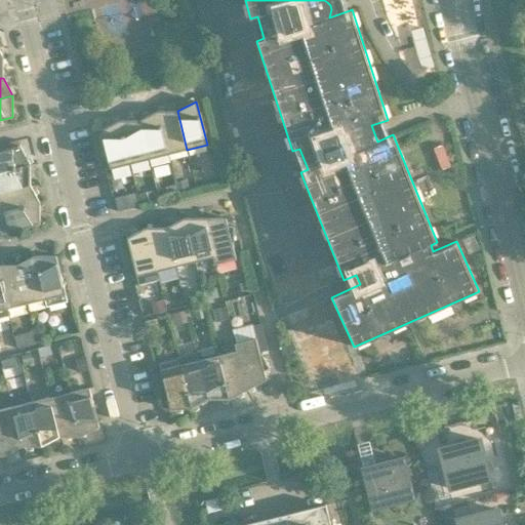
[(157,111),(138,121),(149,160),(168,155),(157,111)]
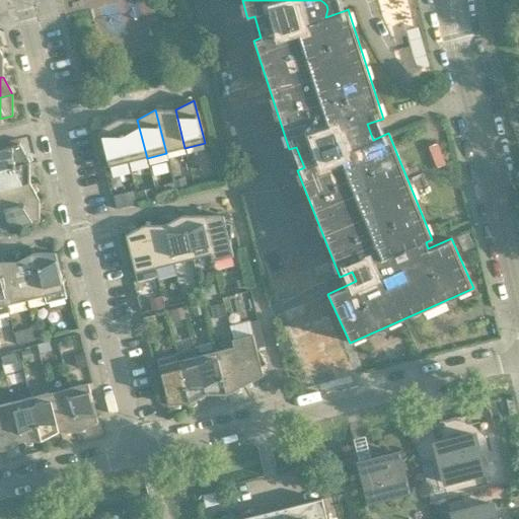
[(175,109),(155,109),(166,153),(184,148),(175,109)]
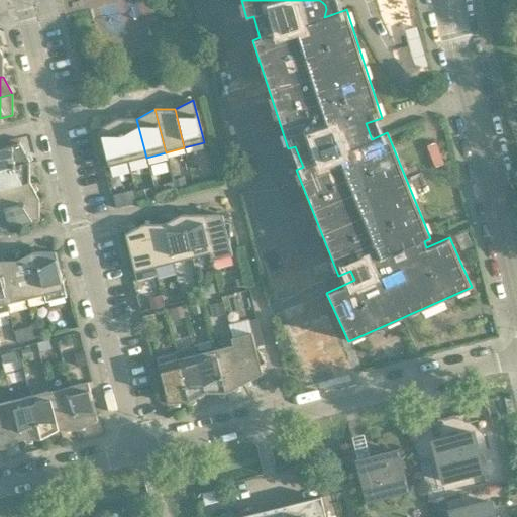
[(108,167),(127,162),(117,119),(98,129),(108,167)]
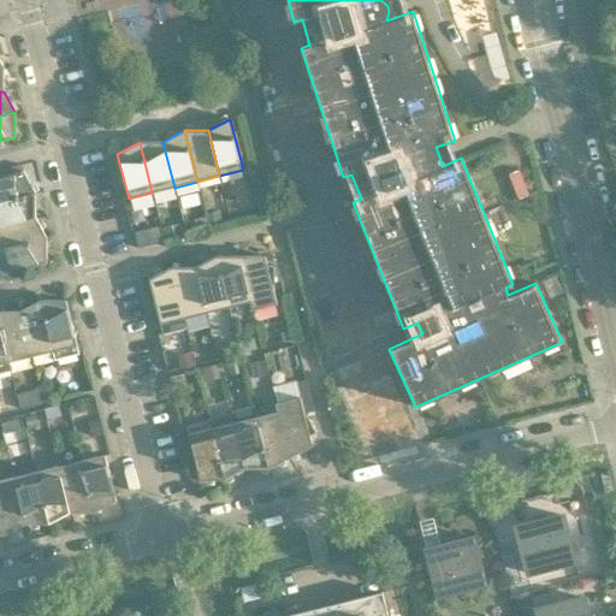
[(163,142),(140,142),(152,193),(175,188),(163,142)]
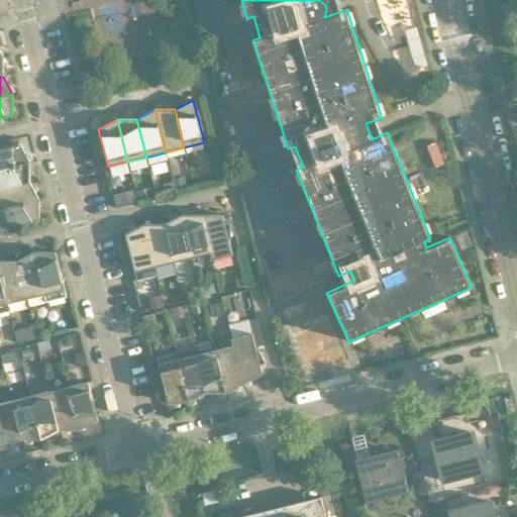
[(0,170),(29,163),(19,143),(0,148),(0,170)]
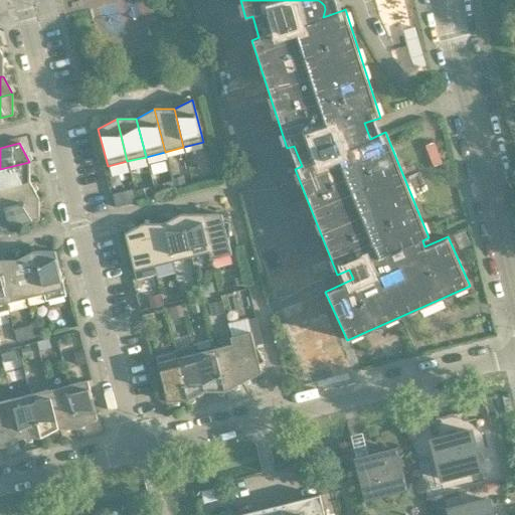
[(0,188),(29,181),(29,162),(0,169),(0,188)]
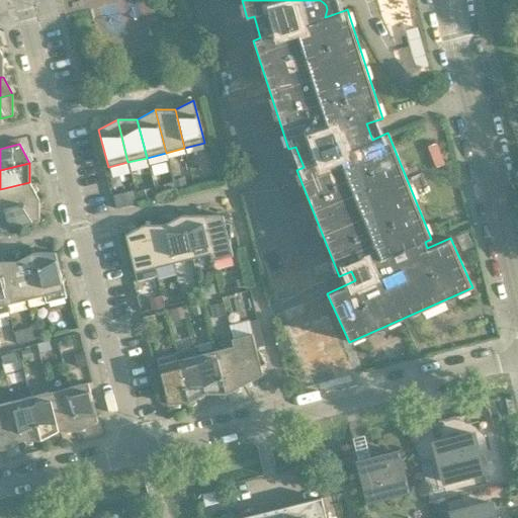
[(0,209),(38,200),(29,182),(0,189),(0,209)]
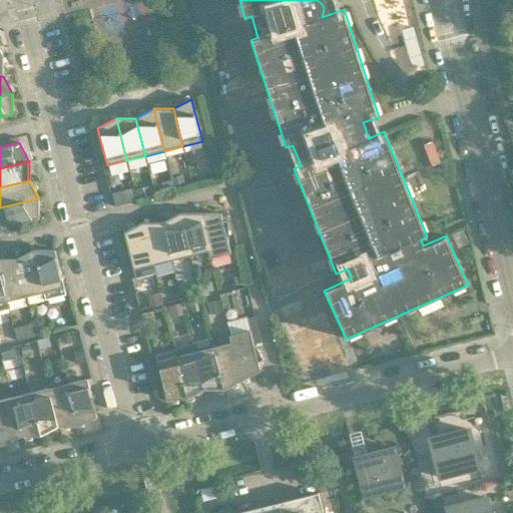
[(38,219),(38,198),(0,207),(0,234),(3,234),(2,228),(38,219)]
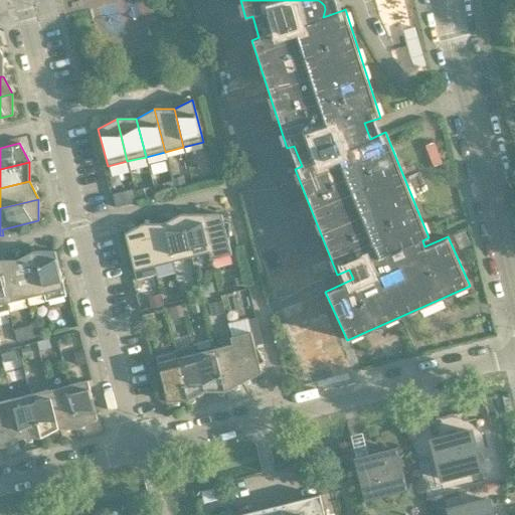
[(180,214),(163,223),(172,262),(191,258),(180,214)]
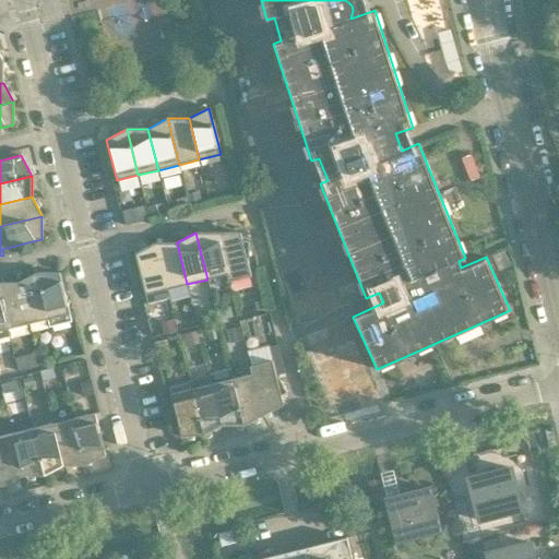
[(217,233),(195,233),(207,280),(226,274),(227,274),(217,233)]
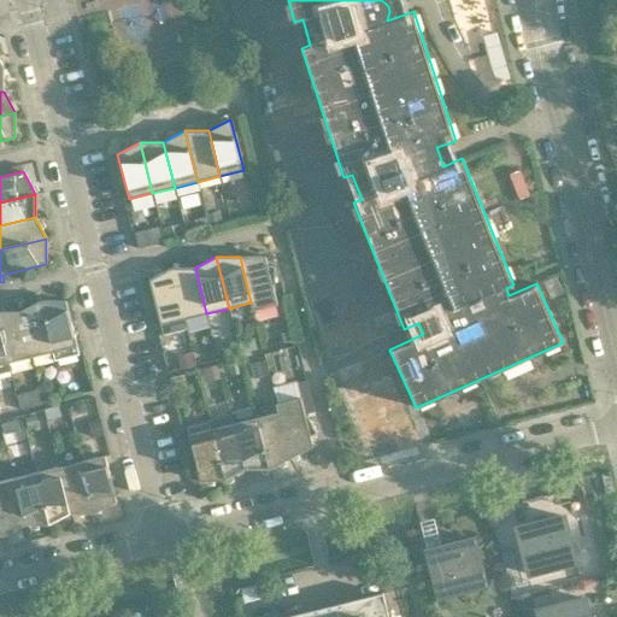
[(265,257),(240,257),(251,303),(250,303),(252,311),(277,305),(272,287),(275,287),(275,266),(268,266),(265,257)]
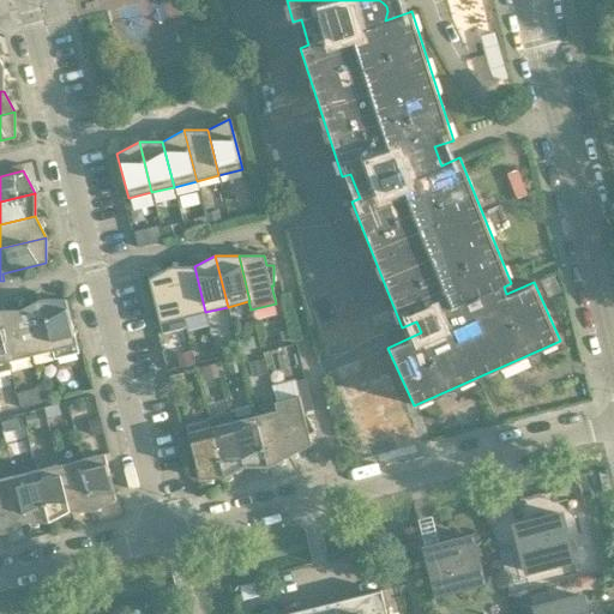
[(184,318),(170,266),(148,278),(162,335),(186,329),(184,318)]
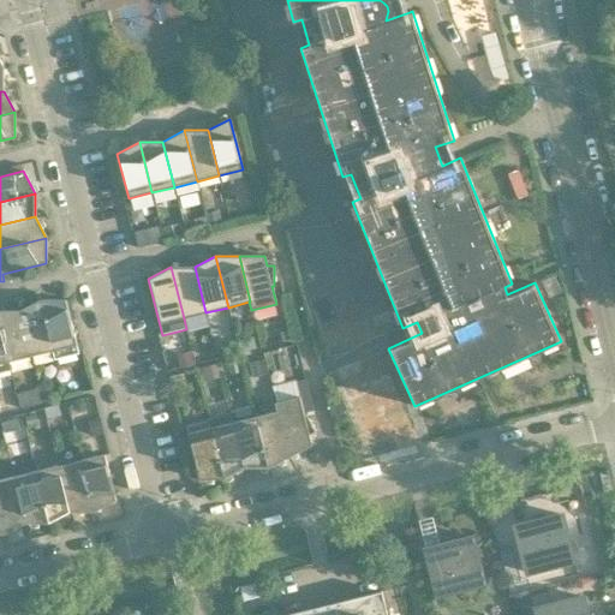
[(206,312),(195,267),(171,267),(184,318),(206,312)]
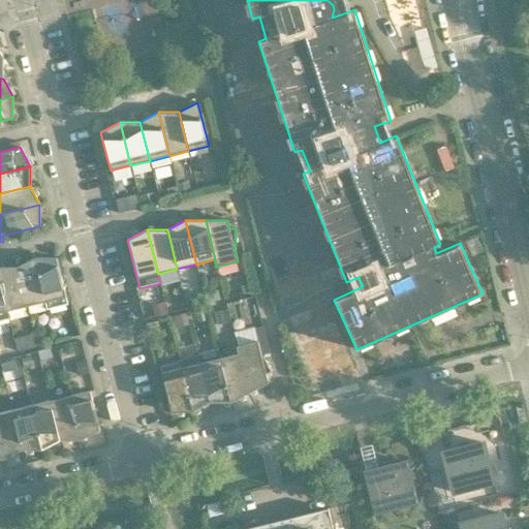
[(45,302),(34,258),(17,268),(26,307),(45,302)]
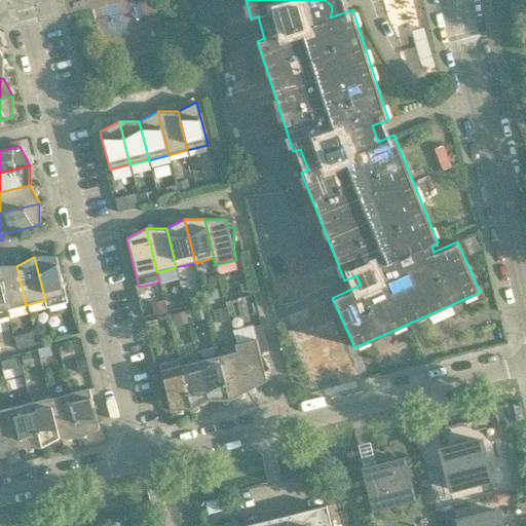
[(67,302),(55,257),(34,257),(45,300),(47,307),(67,302)]
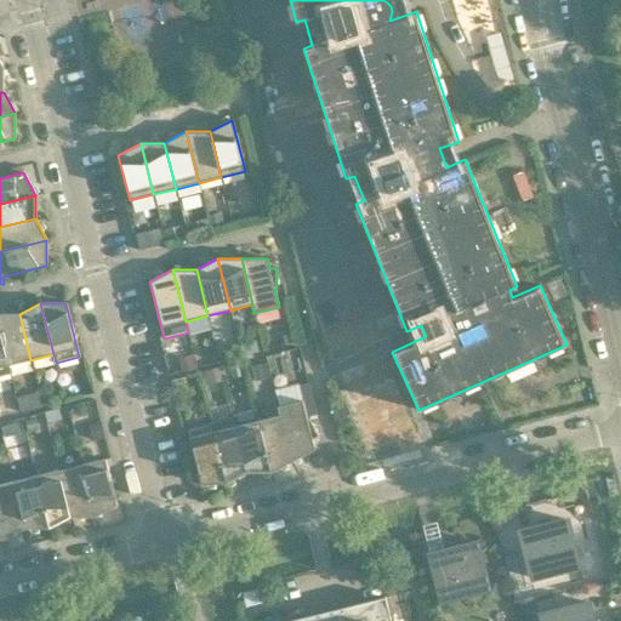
[(30,360),(20,314),(0,313),(0,332),(9,366),(30,360)]
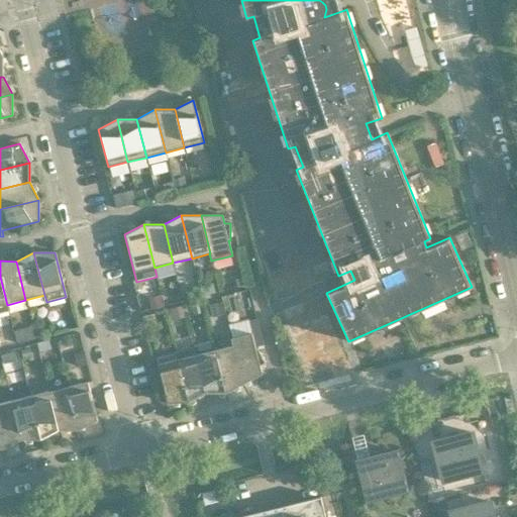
[(0,313),(8,311),(7,305),(0,277),(0,313)]
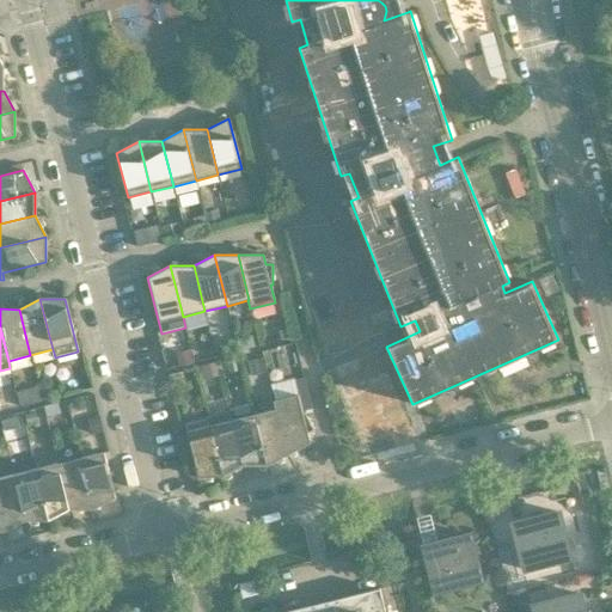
[(261,359),(248,362),(251,377),(264,373),(261,359)]
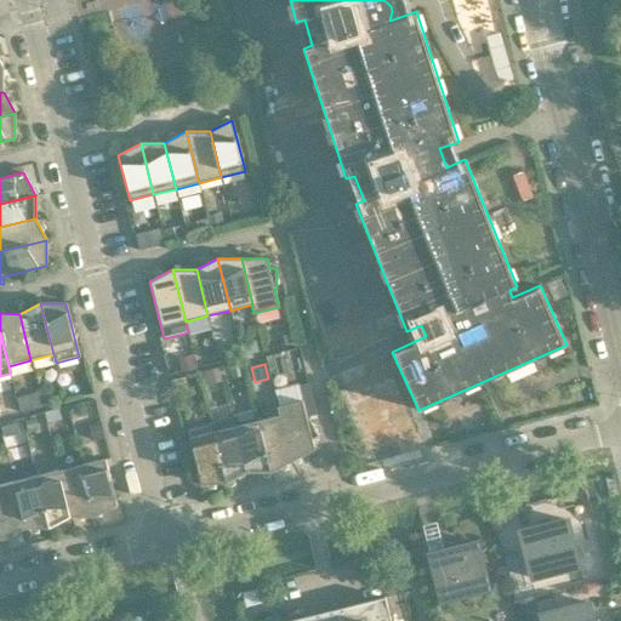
[(223,379),(221,368),(206,371),(210,382),(223,379)]
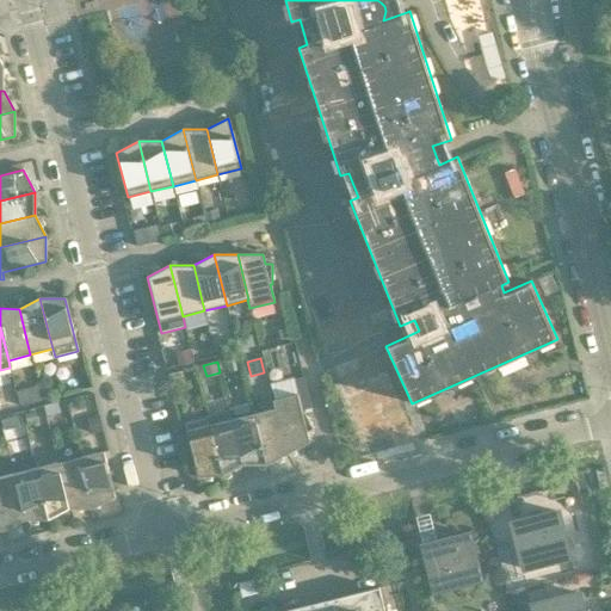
[(303,378),(295,380),(302,412),(312,409),(303,378)]
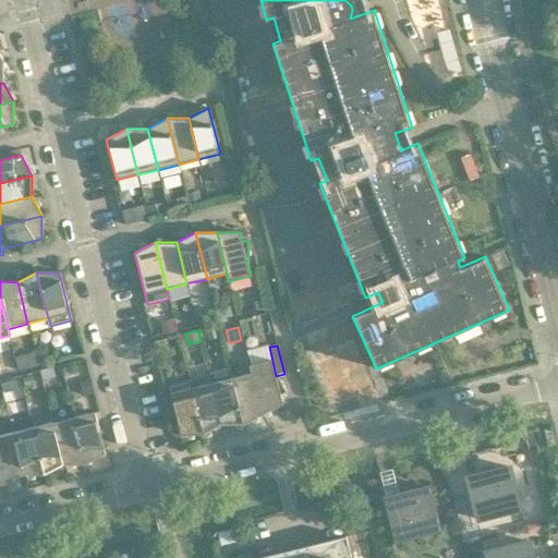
[(19,366),(47,359),(44,349),(16,356),(19,366)]
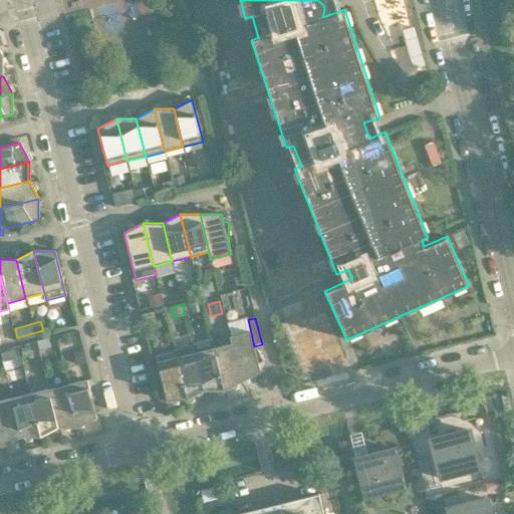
[(229,337),(231,344),(232,343),(242,381),(260,371),(258,364),(264,361),(256,346),(254,346),(250,331),(229,337)]
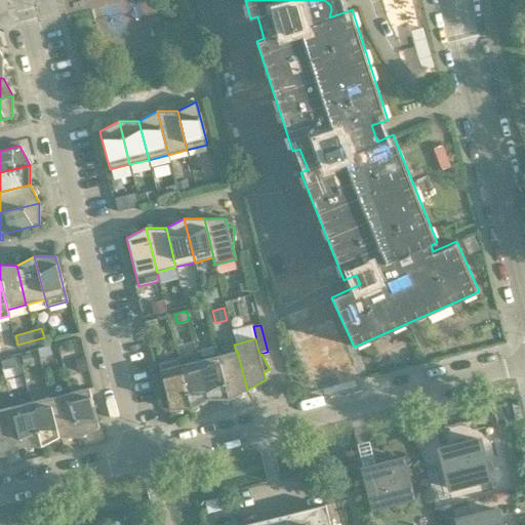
[(291,339),(281,345),(285,355),(296,350),(291,339)]
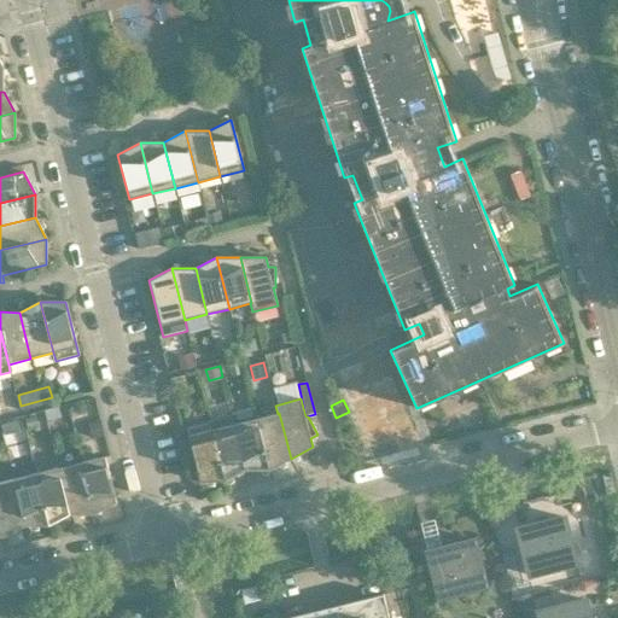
[(269,471),(257,419),(255,408),(231,413),(232,417),(246,471),(269,471)]
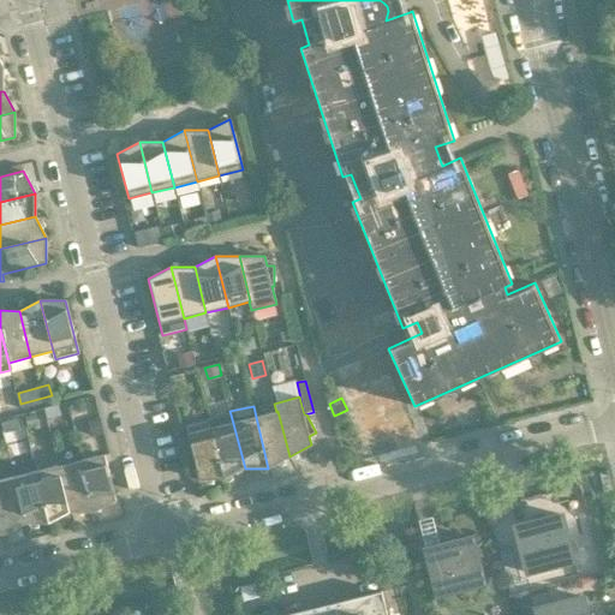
[(290,457),(278,411),(276,412),(256,417),(268,469),(290,457)]
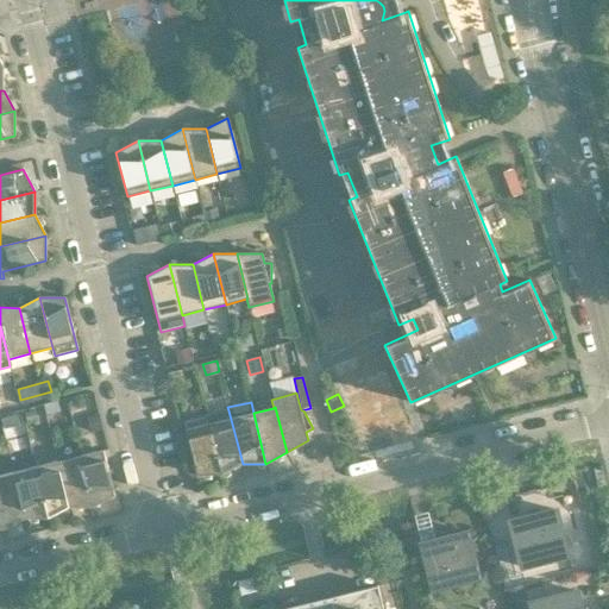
[(243,464),(228,410),(207,415),(221,475),(243,464)]
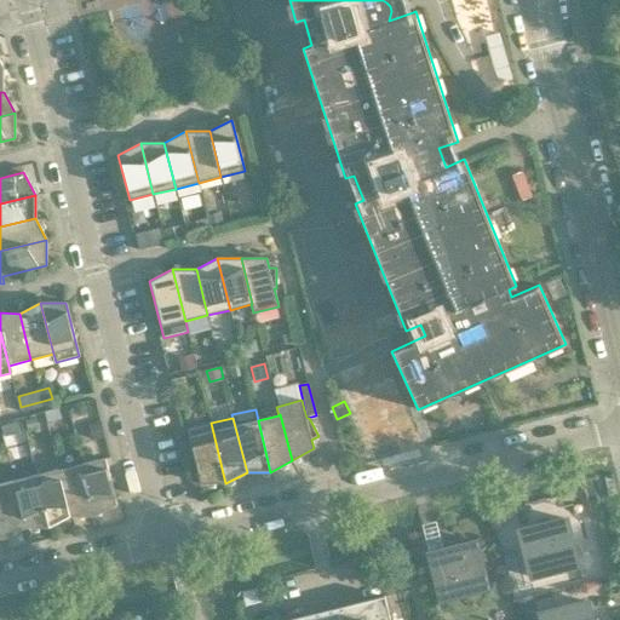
[(225,483),(211,423),(187,429),(200,483),(225,483)]
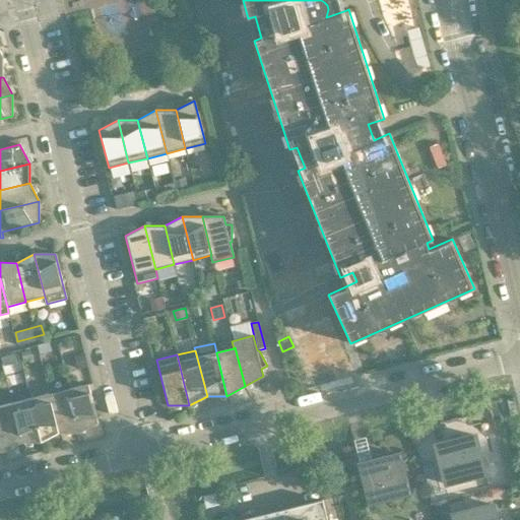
[(88,385),(68,390),(79,433),(98,423),(88,385)]
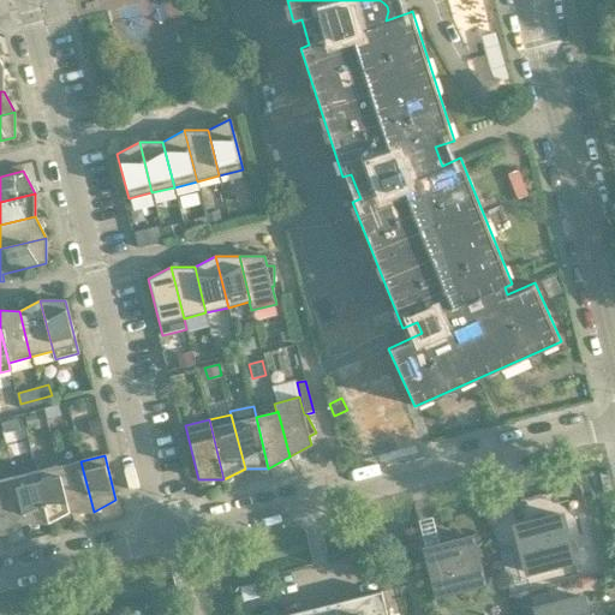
[(81,461),(58,466),(70,512),(94,512),(81,461)]
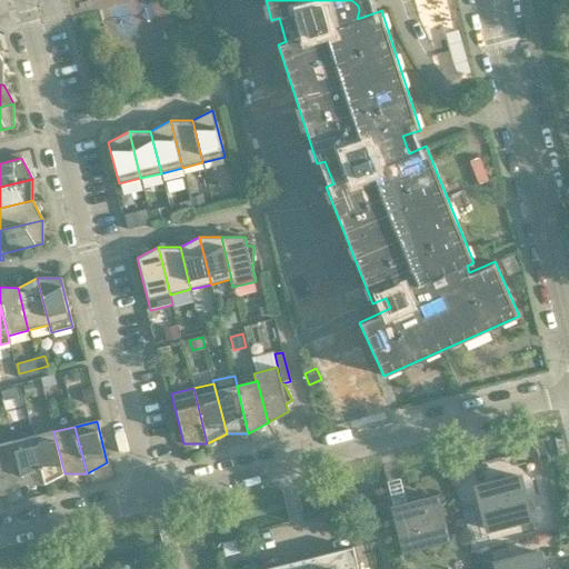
[(53,431),(33,437),(45,485),(65,473),(53,431)]
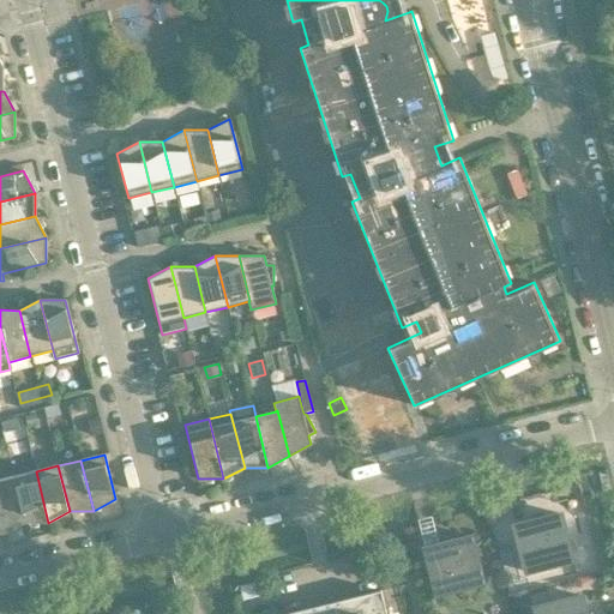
[(36,471),(13,477),(25,523),(48,523),(36,471)]
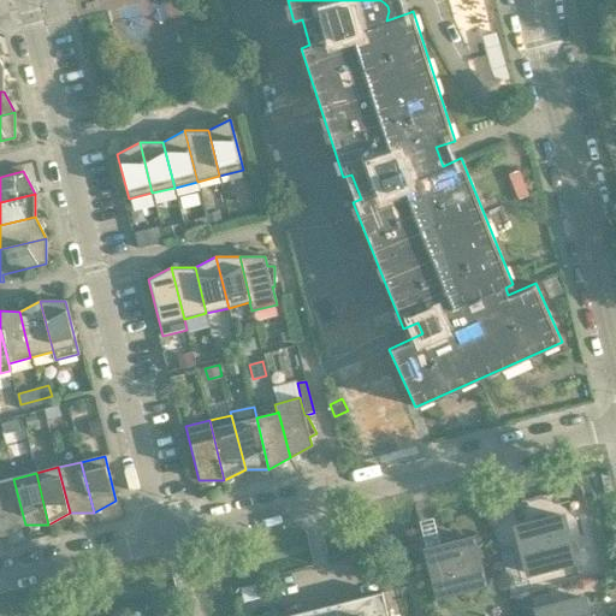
[(13,479),(0,481),(0,520),(4,535),(25,525),(13,479)]
